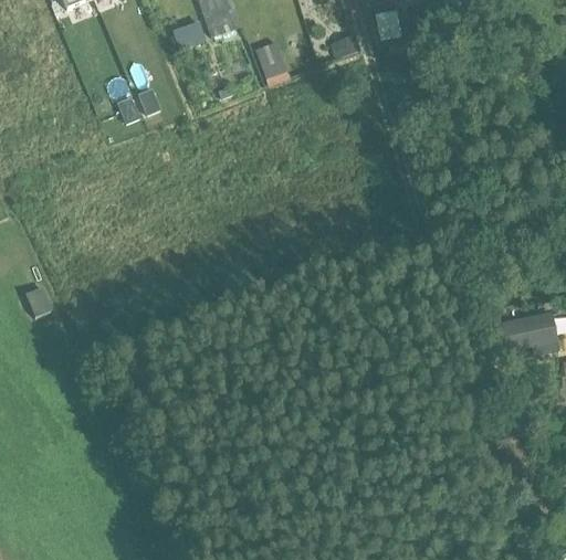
[(198,0),(211,37),(241,25),(232,0),(198,0)]
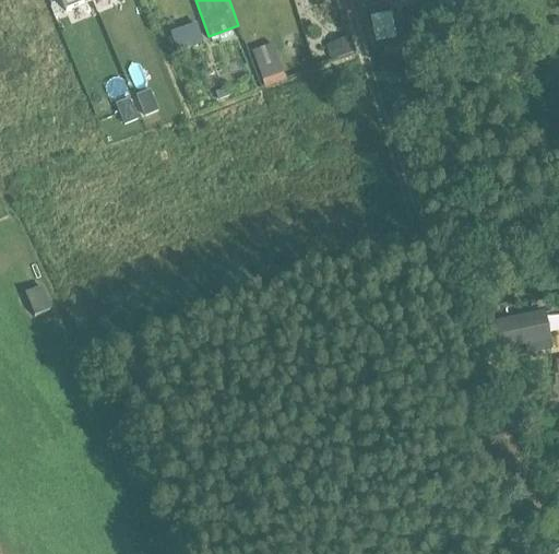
[(392,11),(370,14),(375,40),(396,37),(392,11)]
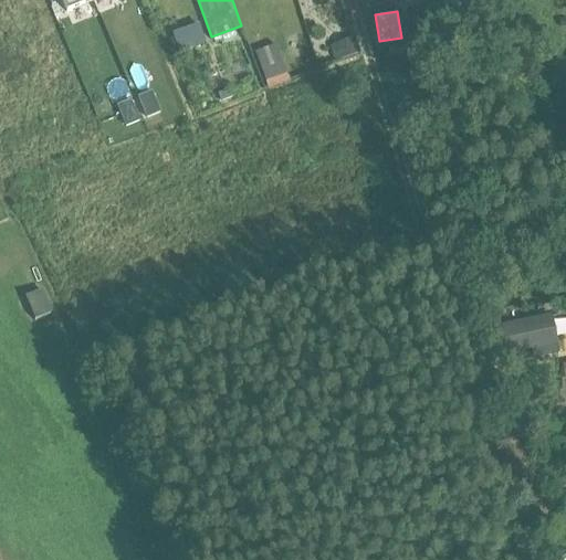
[(197,42),(198,46),(206,44),(203,40),(206,39),(199,20),(171,29),(178,49),(197,42)]
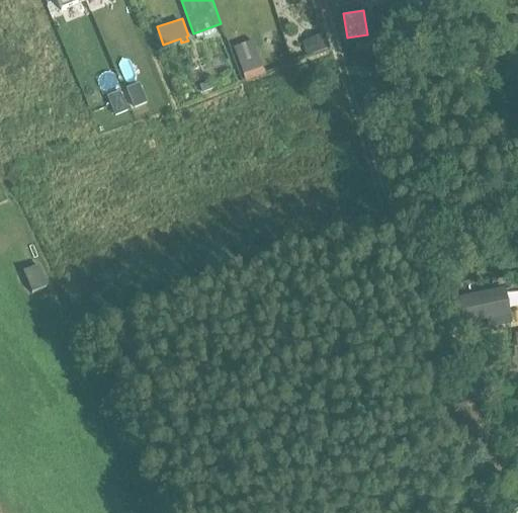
[(307,53),(328,46),(324,31),(301,38),(307,53)]
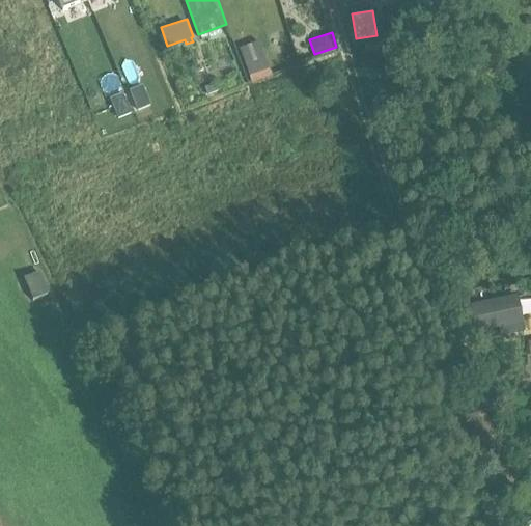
[(258,39),(239,46),(252,82),(273,75),(258,39)]
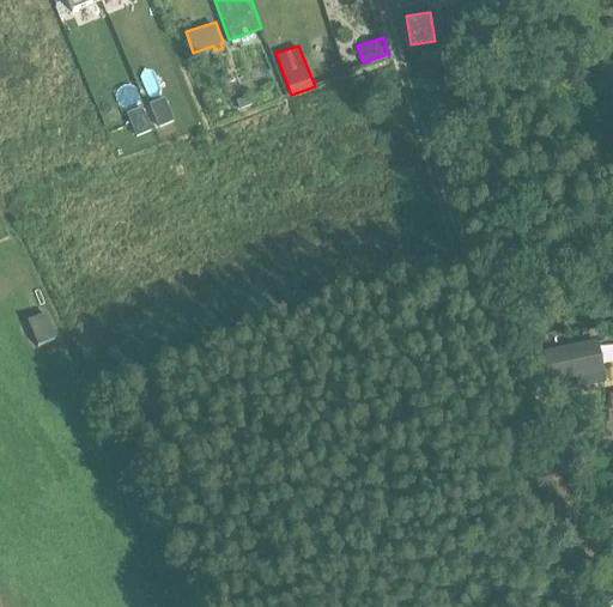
[(554,87),(560,111),(570,109),(564,85),(554,87)]
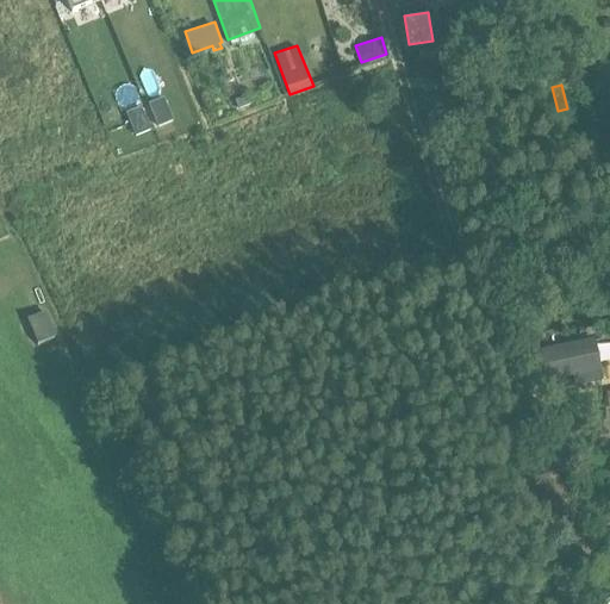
[(143,99),(130,104),(138,129),(151,124),(143,99)]
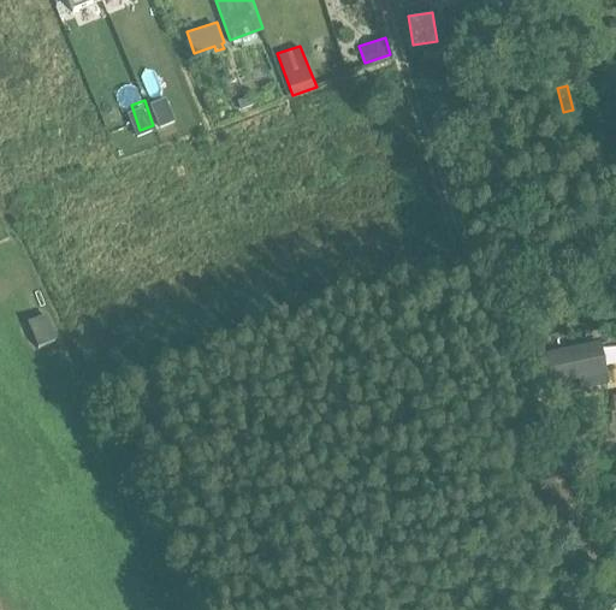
[(27,319),(37,344),(57,337),(46,312),(27,319)]
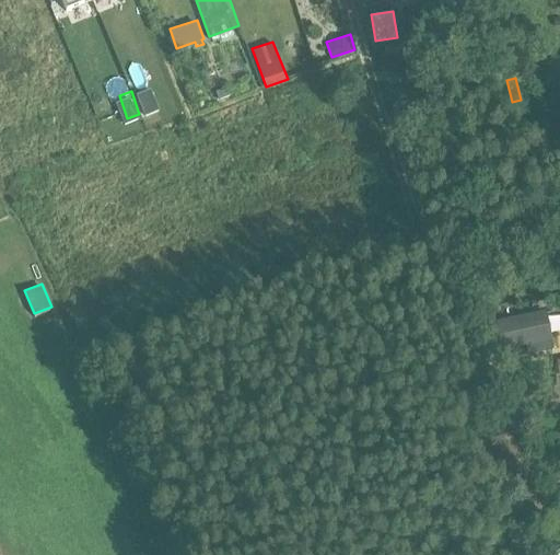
[(547,308),(501,314),(504,344),(526,340),(527,350),(552,347),(547,308)]
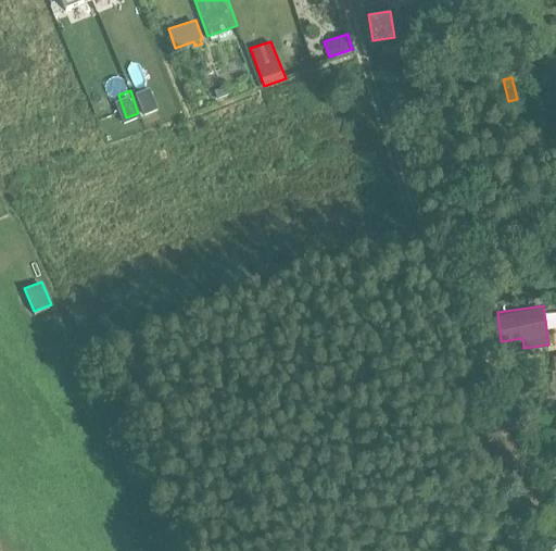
[(544,506),(550,525),(555,523),(555,501),(552,502),(552,504),(544,506)]
